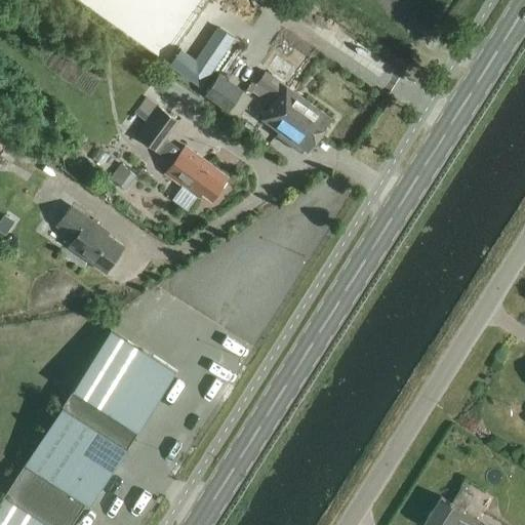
[(176,54),(169,65),(184,75),(187,77),(195,83),(200,86),(207,76),(209,74),(210,72),(233,40),(234,38),(230,35),(220,29),(219,31),(196,64),(194,67),(191,65),(176,54)]
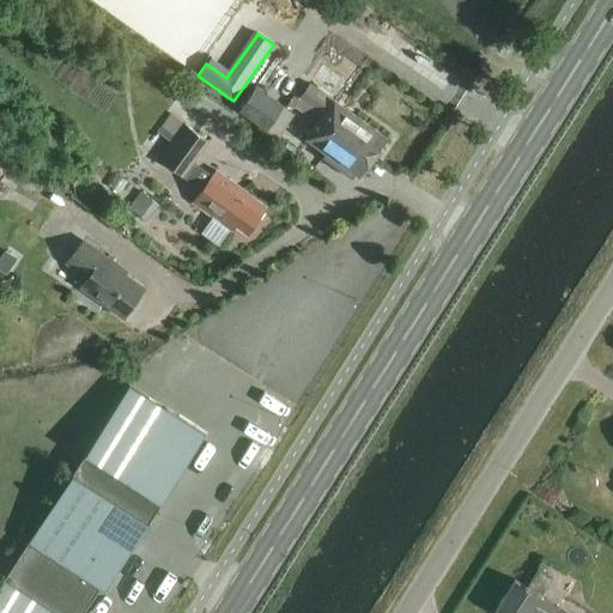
[(328,127),(372,158),(387,139),(333,101),(309,83),(298,97),(323,115),(322,116),(331,123),(328,127)]
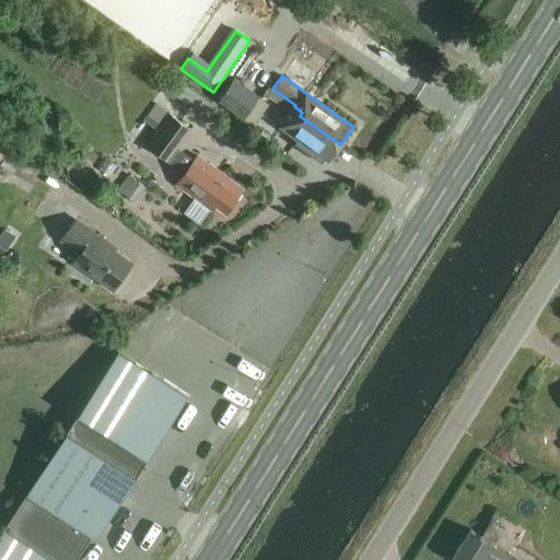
[(249,106),(257,95),(234,80),(220,102),(243,117),(249,106)]
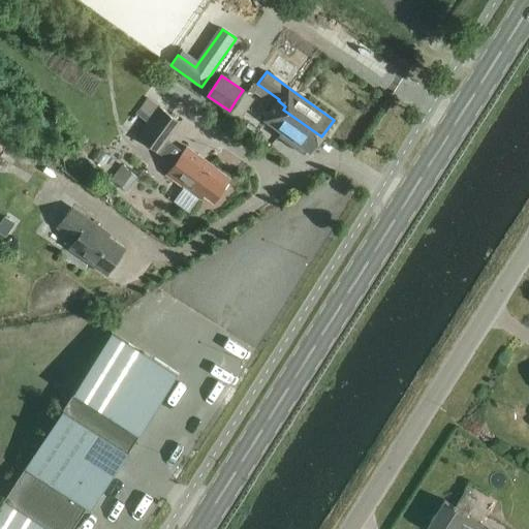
[(278,100),(279,99),(257,84),(252,91),(273,105),(265,118),(311,152),(321,136),(283,110),(285,106),(278,100)]
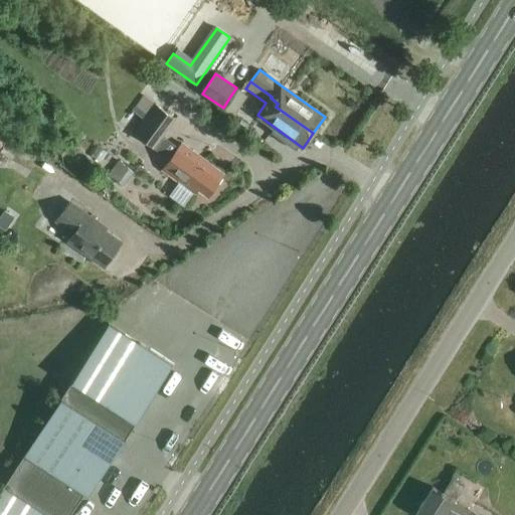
[(229,98),(223,108),(233,115),(240,105),(229,98)]
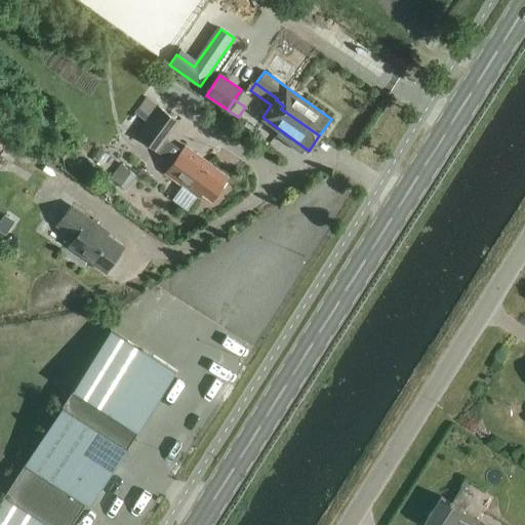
[(156,151),(178,121),(158,107),(136,136),(156,151)]
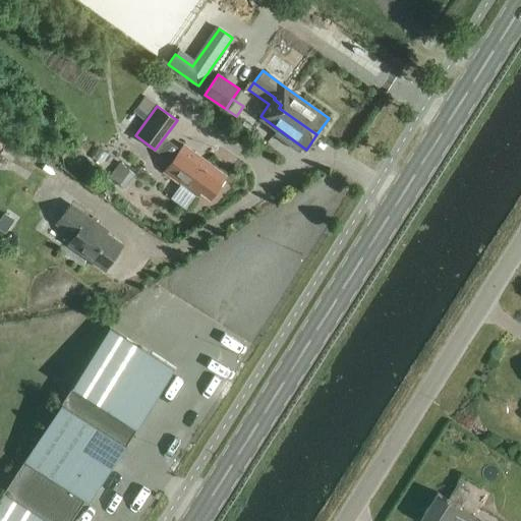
[(210,199),(221,183),(226,176),(183,146),(164,172),(196,196),(199,192),(210,199)]
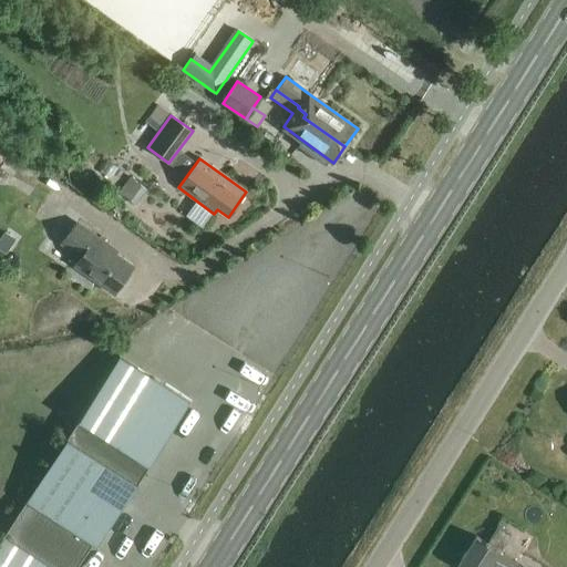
[(134,204),(144,188),(127,177),(117,194),(134,204)]
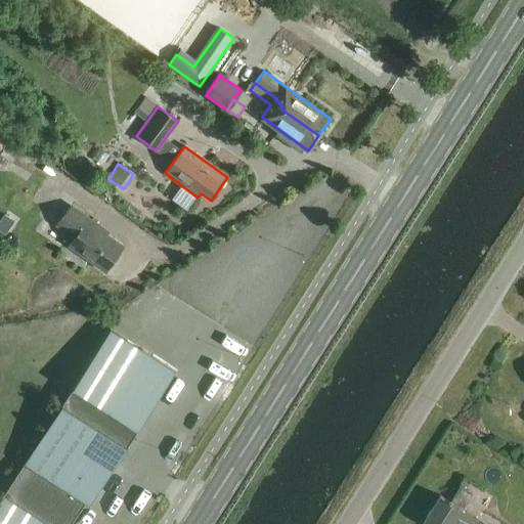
[(105,271),(123,247),(99,229),(100,227),(71,206),(57,225),(75,238),(70,246),(105,271)]
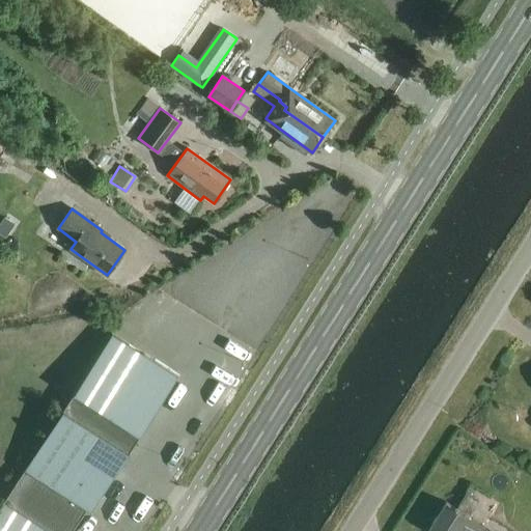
[(0,530),(78,530),(177,378),(112,334),(0,507),(0,530)]
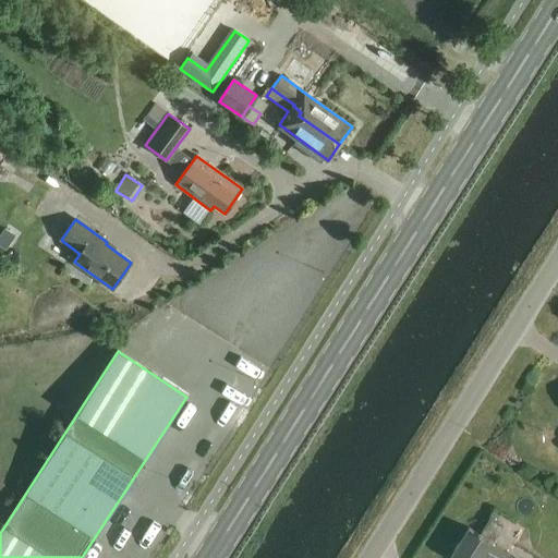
[(493,544),(504,526),(489,519),(478,535),(468,529),(449,557),(451,557),(505,557),(508,554),(493,544)]
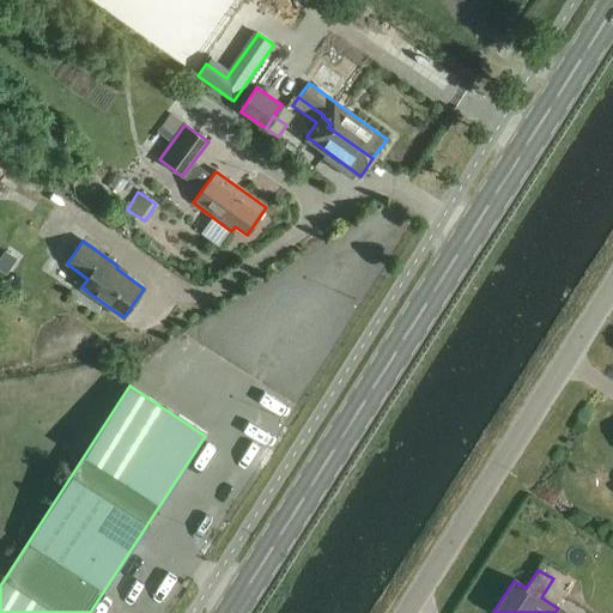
[(119,598),(143,590),(139,576),(114,583),(119,598)]
